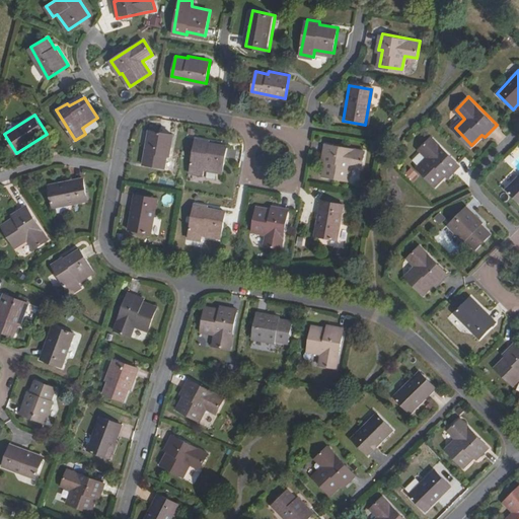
[(175,134),(152,130),(146,164),(166,167),(168,155),(171,155),(175,134)]
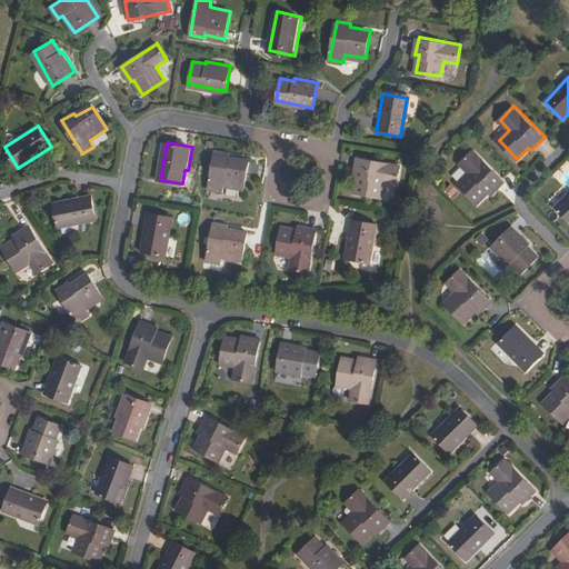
[(229,158),(230,155),(216,151),(209,189),(223,192),(223,186),(243,189),(248,161),(229,158)]
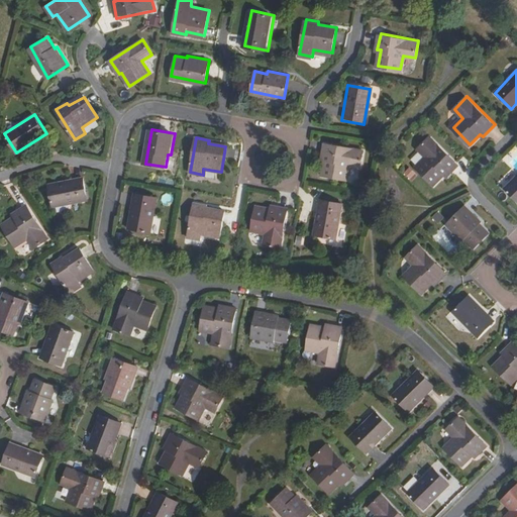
[(458,166),(429,137),(418,149),(426,158),(417,168),(434,185),(444,176),(447,177),(458,166)]
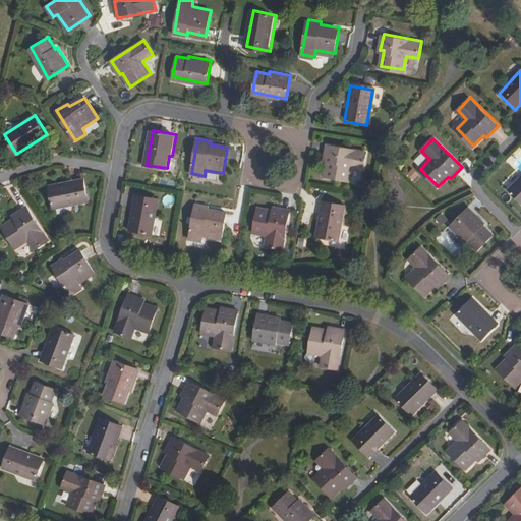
[(328,161),(326,176),(349,180),(352,166),(364,168),(366,151),(328,143),(326,161),(328,161)]
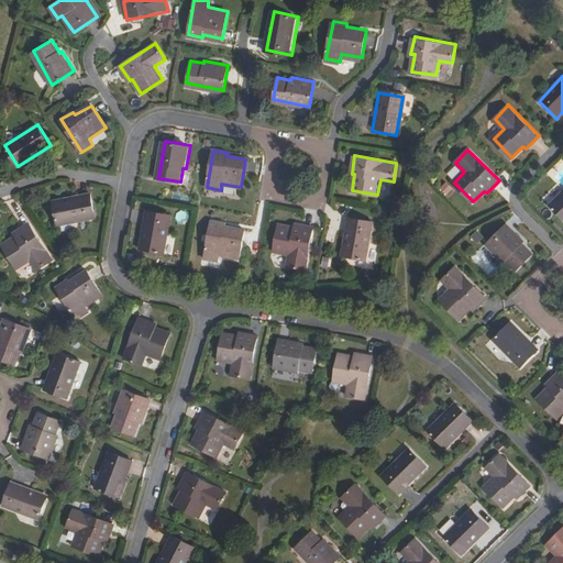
[(562,192),(551,206),(562,218),(562,192)]
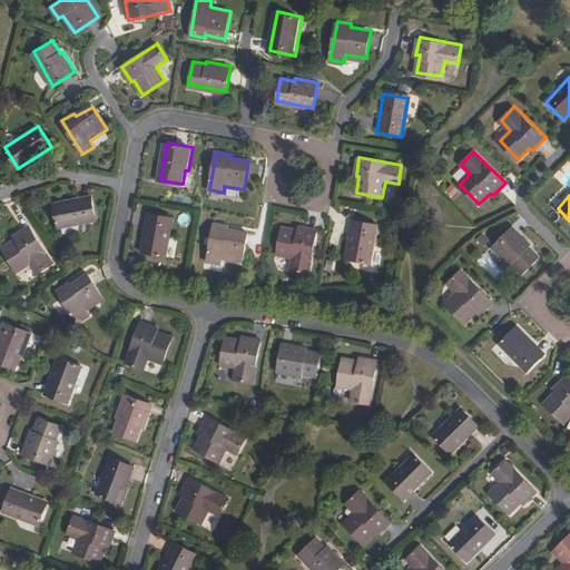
[(88,219),(85,196),(45,202),(49,225),(88,219)]
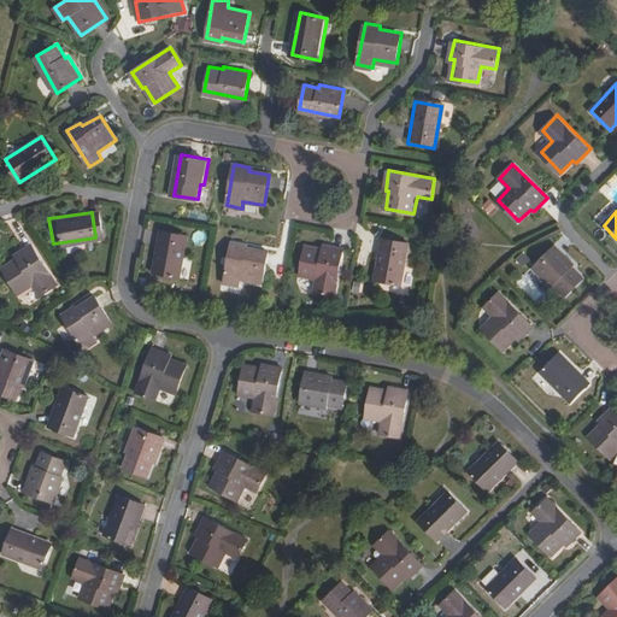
[(186,236),(159,231),(151,274),(178,280),(186,236)]
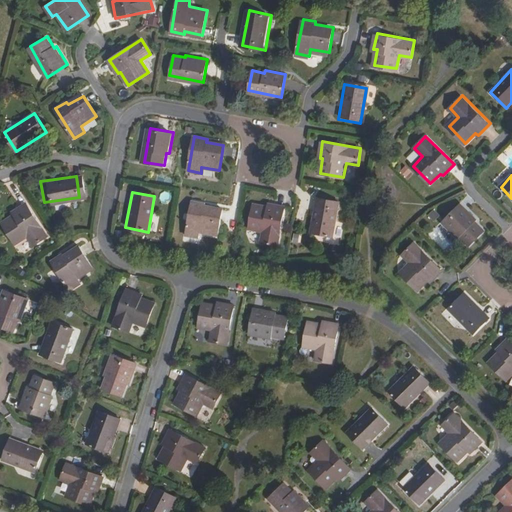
[(338,200),(316,196),(309,232),(332,236),(338,200)]
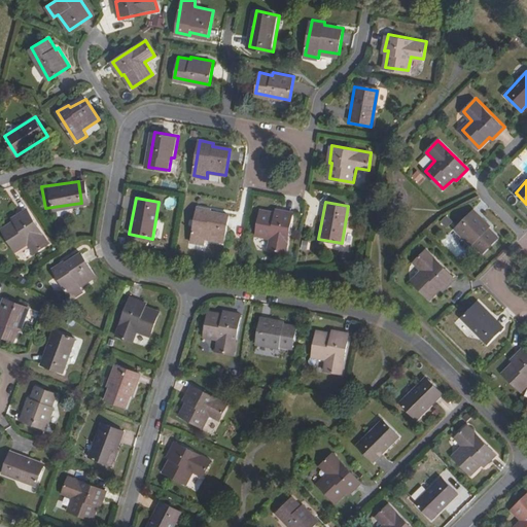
[(44,240),(24,206),(9,214),(11,217),(0,224),(0,227),(11,246),(25,239),(32,248),(44,240)]
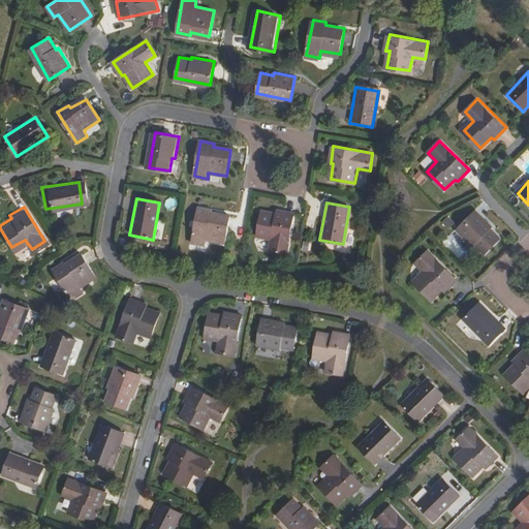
[(212,210),(198,208),(192,245),(206,247),(207,240),(225,243),(230,217),(212,214),(212,210)]
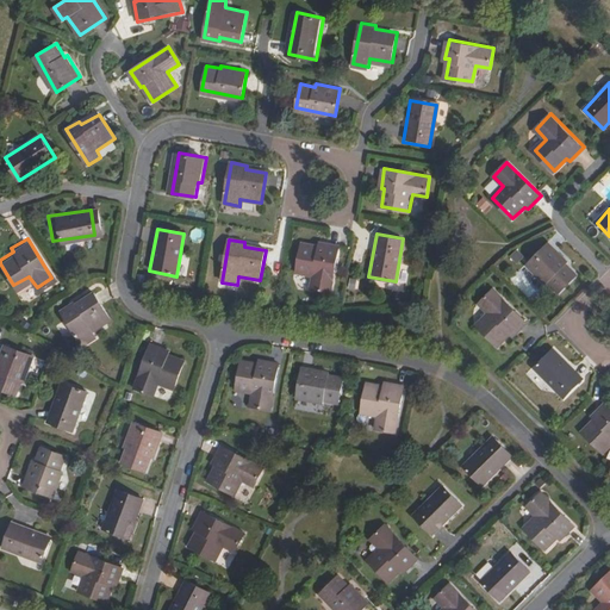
[(568,260),(549,241),(528,262),(546,281),(548,279),(559,291),(576,274),(565,262),(568,260)]
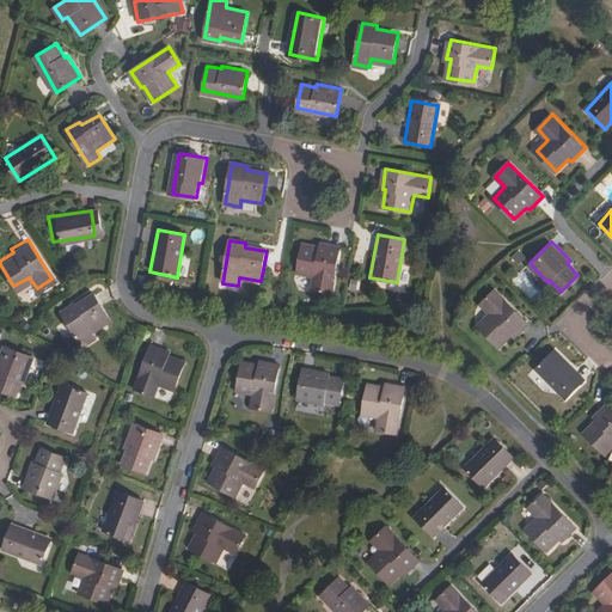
[(320,245),(303,243),(298,271),(316,275),(313,288),(332,292),(341,246),(322,243),(320,245)]
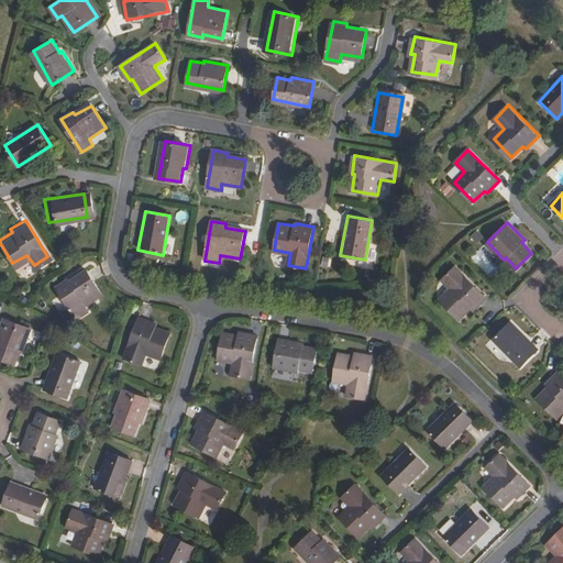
[(474,306),(486,294),(455,264),(443,276),(452,285),(440,298),(459,316),(470,302),(474,306)]
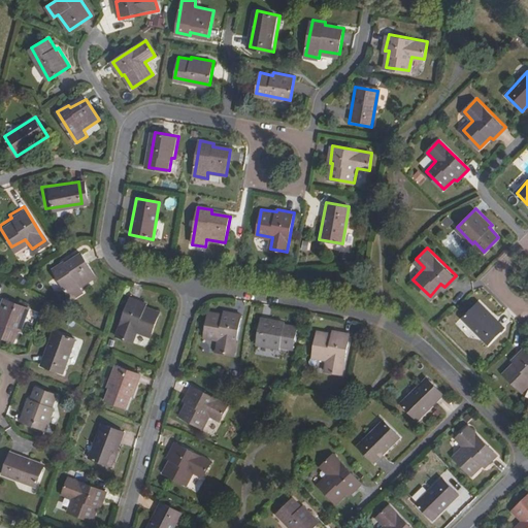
[(95,277),(80,256),(65,265),(63,263),(53,270),(72,300),(83,294),(79,288),(95,277)]
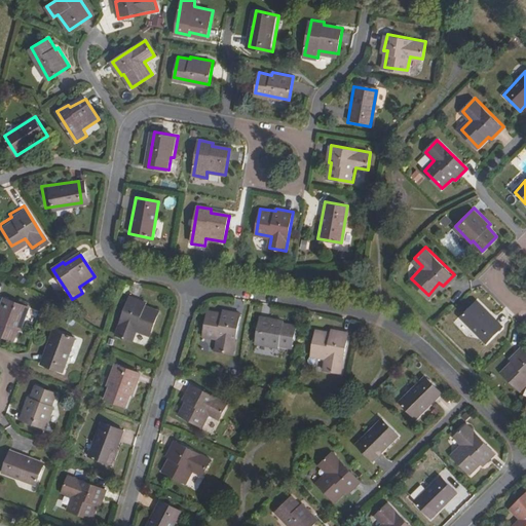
[(144,299),(132,295),(120,329),(133,333),(135,327),(153,333),(160,308),(144,302),(144,299)]
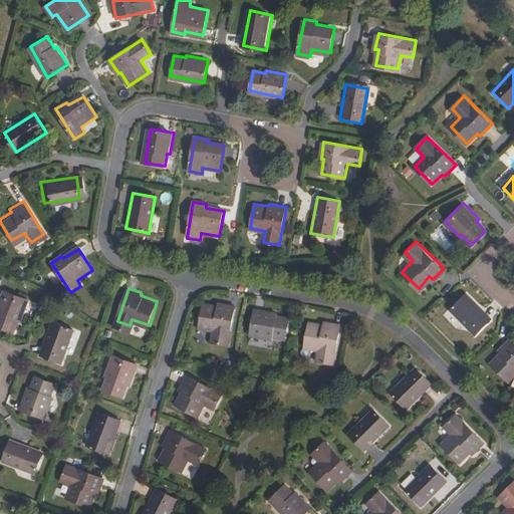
[(26,297),(2,289),(0,293),(0,326),(11,331),(16,317),(19,319),(26,297)]
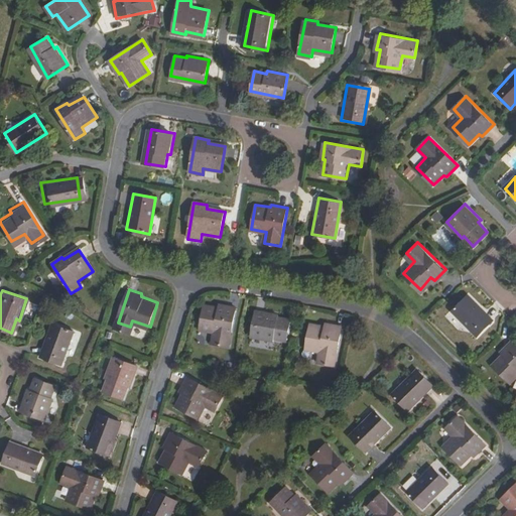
[(494,318),(469,293),(453,309),(478,335),(494,318)]
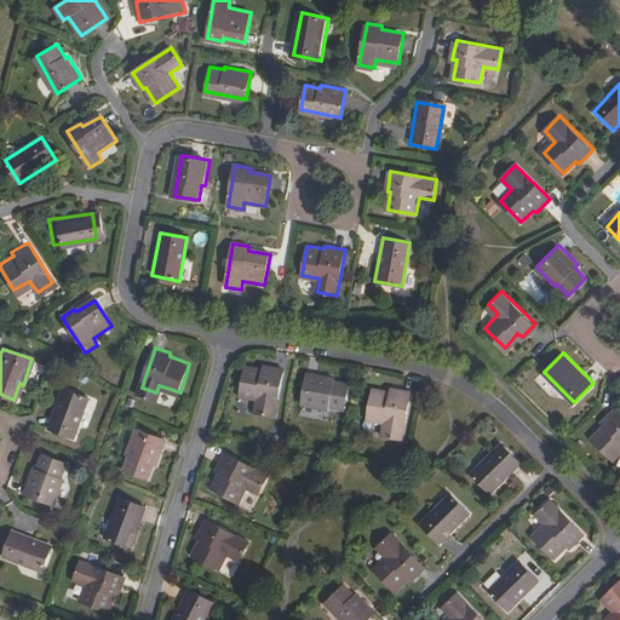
[(282,369),(262,366),(260,368),(244,366),(239,395),(256,399),(253,412),(274,415),(282,369)]
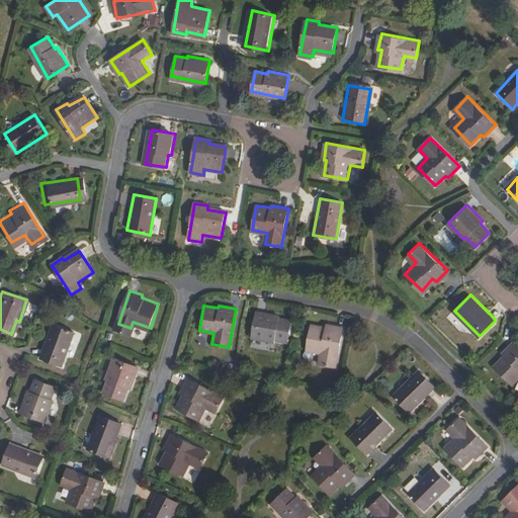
[(278,320),(278,316),(255,312),(251,339),(274,343),(275,340),(288,342),(291,323),(278,320)]
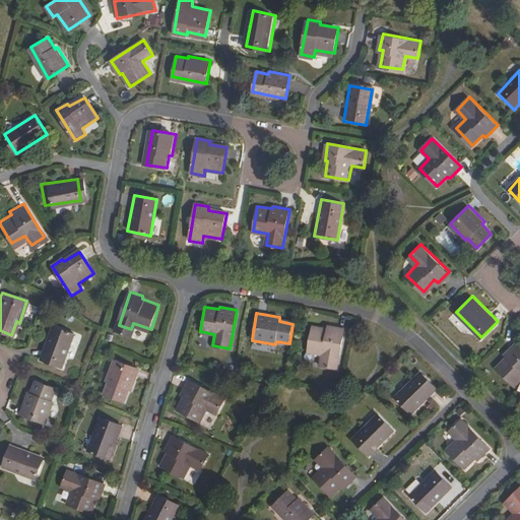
[(75,333),(54,326),(42,360),(64,367),(75,333)]
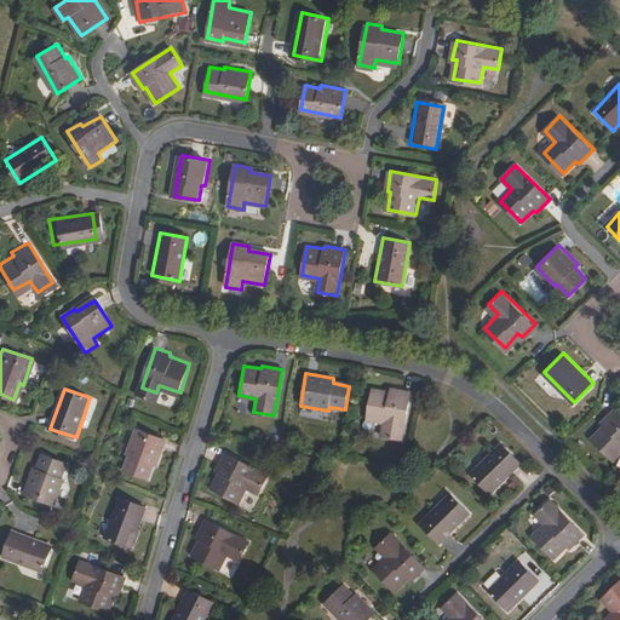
[(412,392),(392,389),(391,392),(374,389),(368,418),(386,422),(384,435),(405,438),(412,392)]
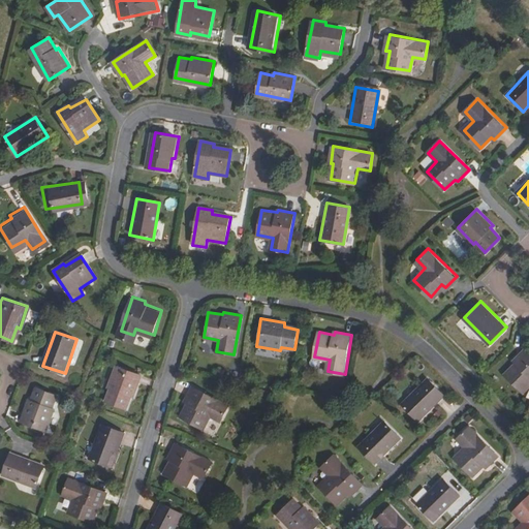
[(528,350),(527,349),(515,361),(517,363),(505,373),(523,391),(528,384),(528,350)]
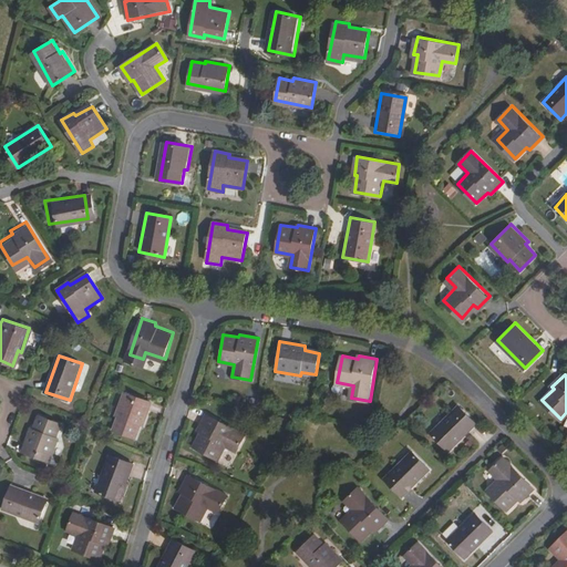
[(152,401),(124,390),(115,414),(119,415),(113,429),(136,437),(141,423),(143,424),(152,401)]
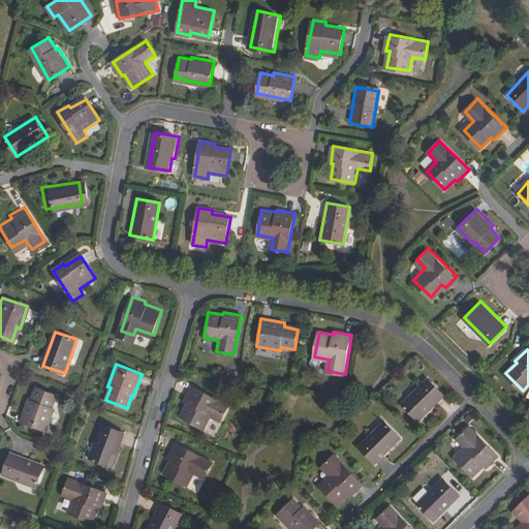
[(443,394),(428,378),(402,404),(417,419),(443,394)]
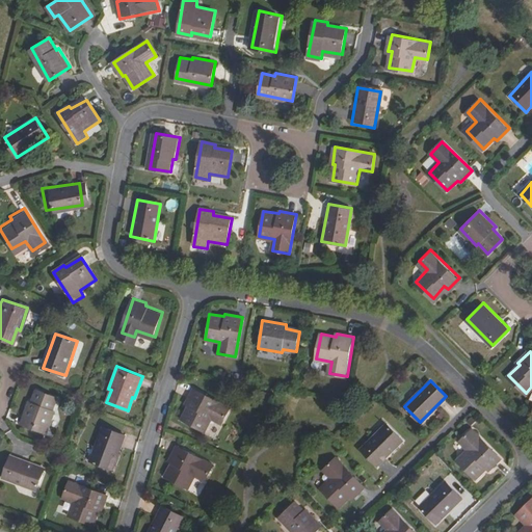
[(57,397),(37,389),(32,401),(29,400),(21,423),(47,432),(55,410),(53,409),(57,397)]
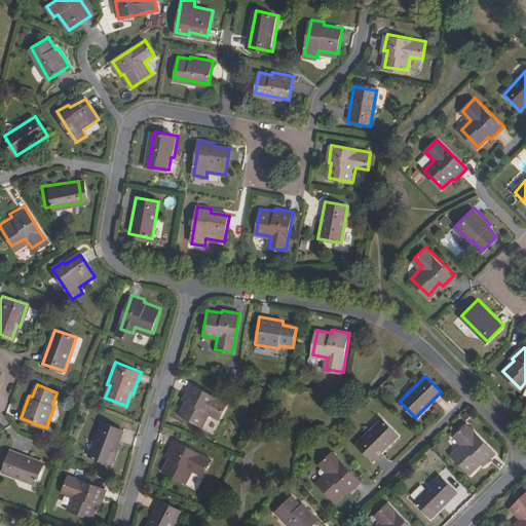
[(227,402),(191,384),(183,400),(186,402),(180,414),(201,426),(210,413),(219,418),(227,402)]
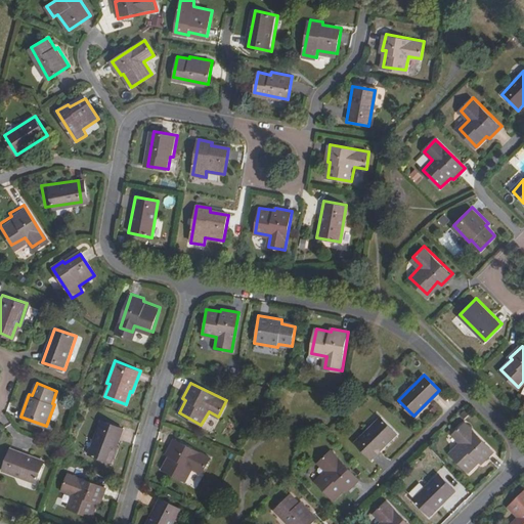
[(395,432),(380,417),(354,442),(369,457),(395,432)]
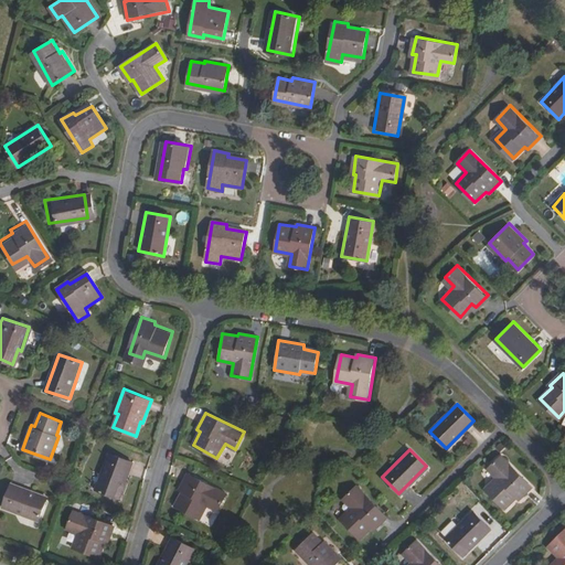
[(132,461),(110,454),(97,489),(119,498),(132,461)]
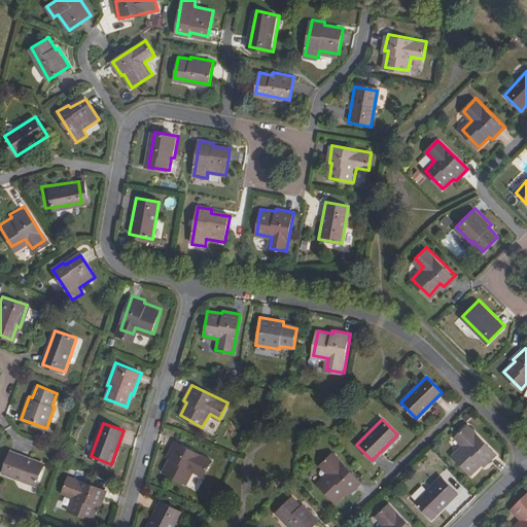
[(497,454),(468,425),(456,437),(464,446),(454,456),(470,473),(483,463),(485,465),(497,454)]
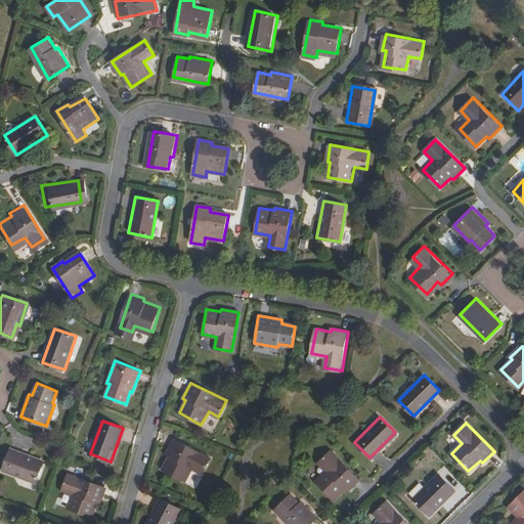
[(211,457),(174,440),(167,455),(170,457),(164,471),(185,481),(192,468),(203,473),(211,457)]
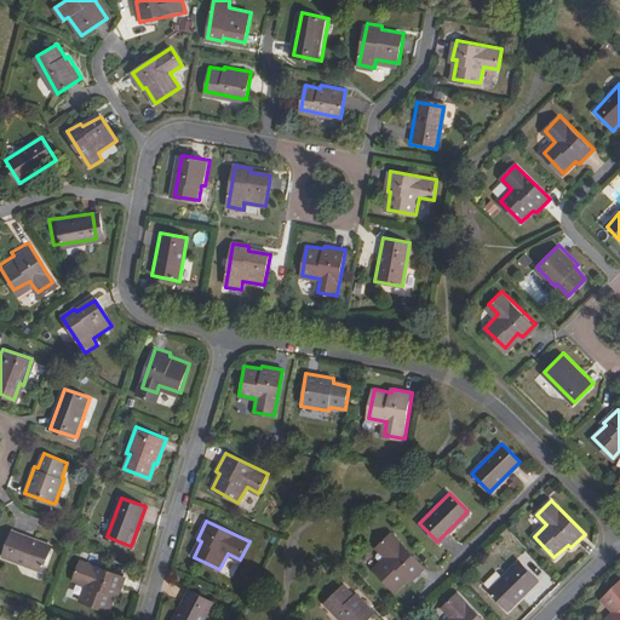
[(52,547),(12,532),(3,557),(42,573),(52,547)]
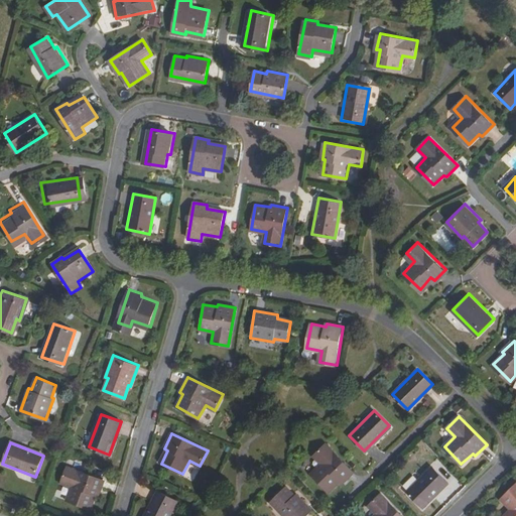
[(351,473),(325,444),(312,456),(320,465),(310,475),(327,492),(338,482),(340,484),(351,473)]
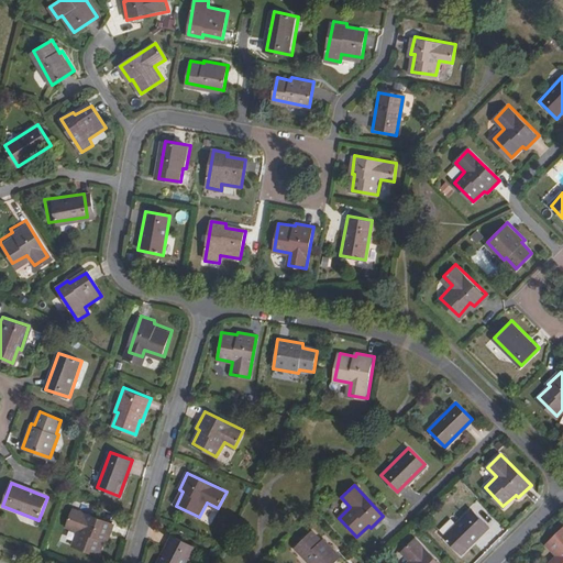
[(113,523),(75,508),(68,527),(79,531),(74,545),(99,554),(105,540),(107,541),(113,523)]
